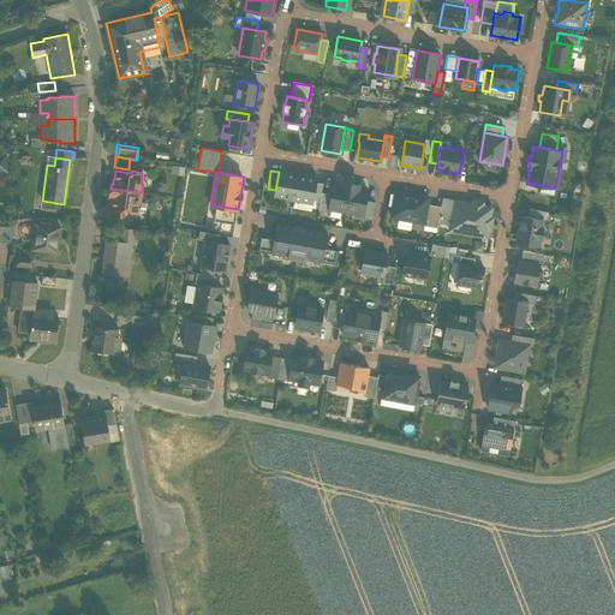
[(274,197),(293,199),(298,174),(279,172),(275,190),(274,197)]
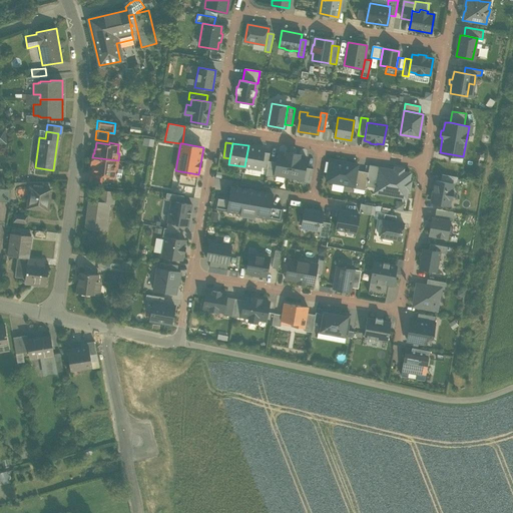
[(264,148),(248,145),(244,166),(261,169),(264,148)]
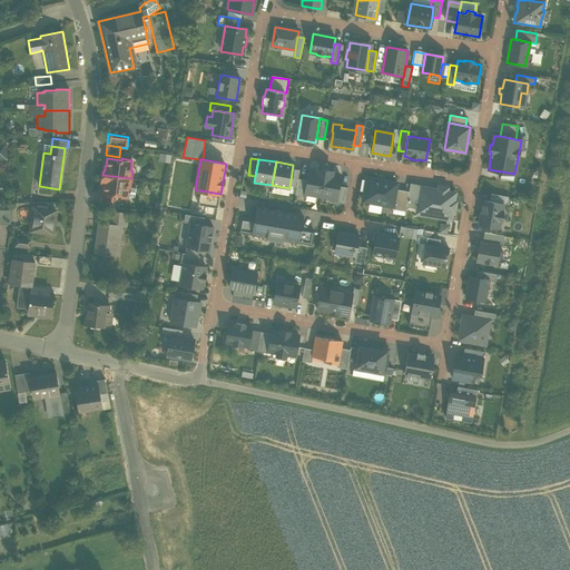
[(321,197),(325,170),(322,170),(322,172),(317,170),(317,172),(310,170),(307,182),(305,194),(306,195),(321,197)]
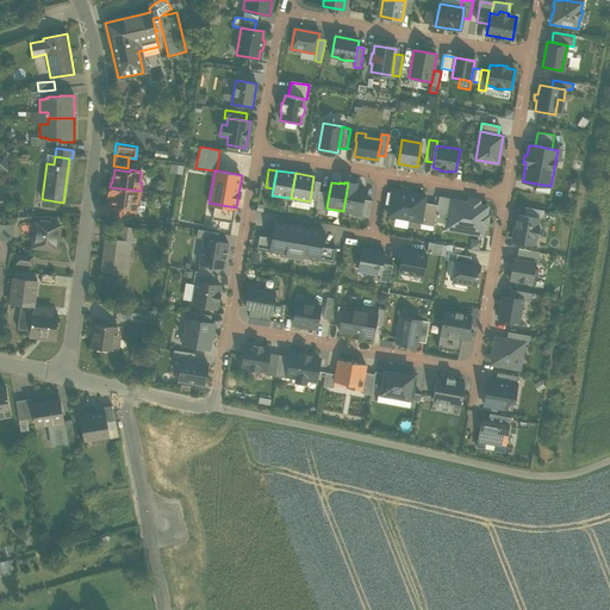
[(348,182),(343,211),(359,213),(360,213),(362,199),(363,187),(355,186),(355,185),(352,185),(352,184),(348,182)]
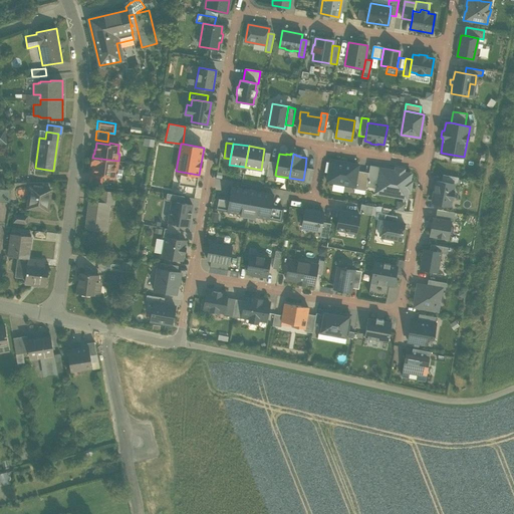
[(118,161),(92,158),(92,161),(93,161),(92,166),(93,166),(92,173),(105,175),(105,176),(114,177),(115,168),(117,169),(118,161)]
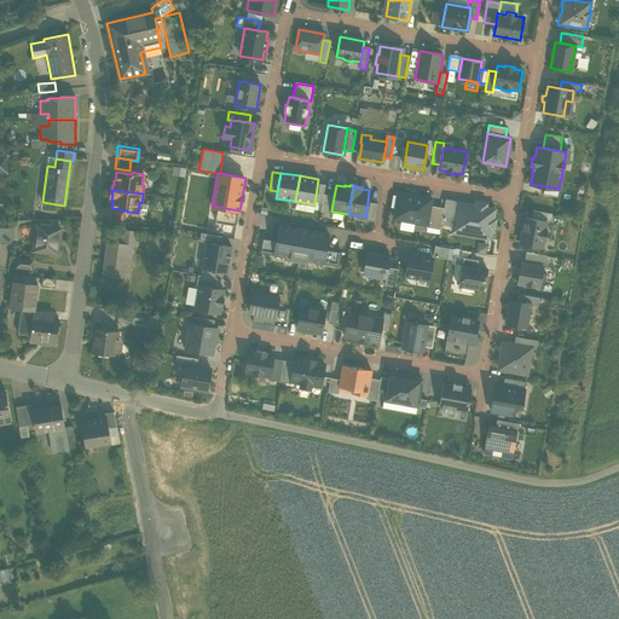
[(427,225),(431,206),(432,198),(398,192),(393,219),(427,225)]
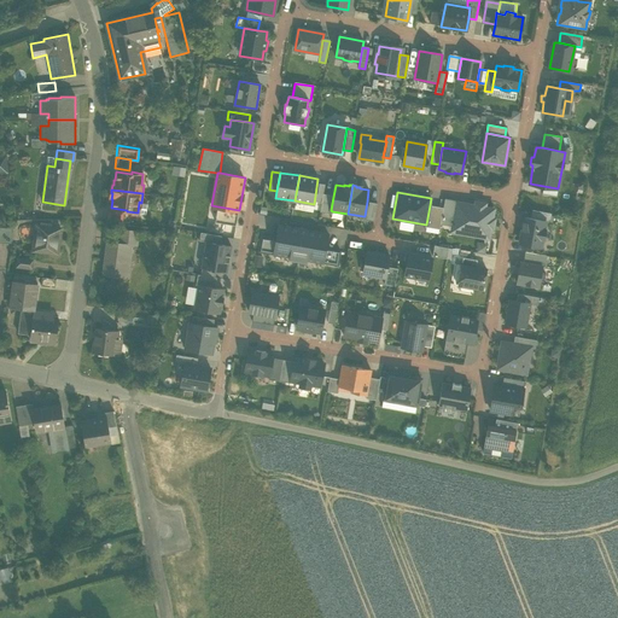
[(331,210),(333,197),(324,194),(320,213),(332,214),(332,211),(331,210)]
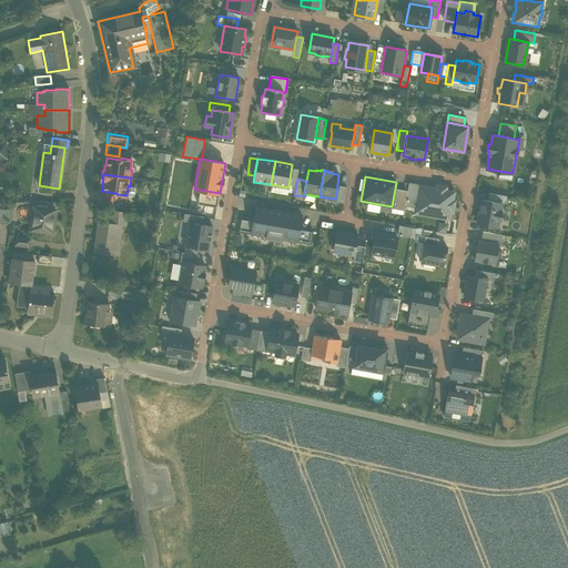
[(415,206),(417,204),(419,186),(408,184),(407,191),(405,204),(415,206)]
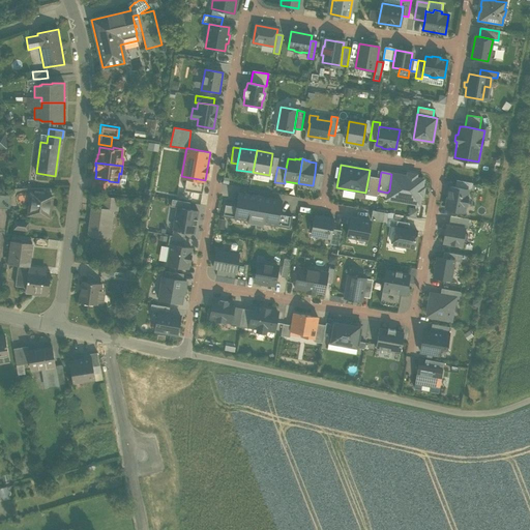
[(323,175),(315,173),(313,185),(312,185),(311,188),(321,190),(323,175)]
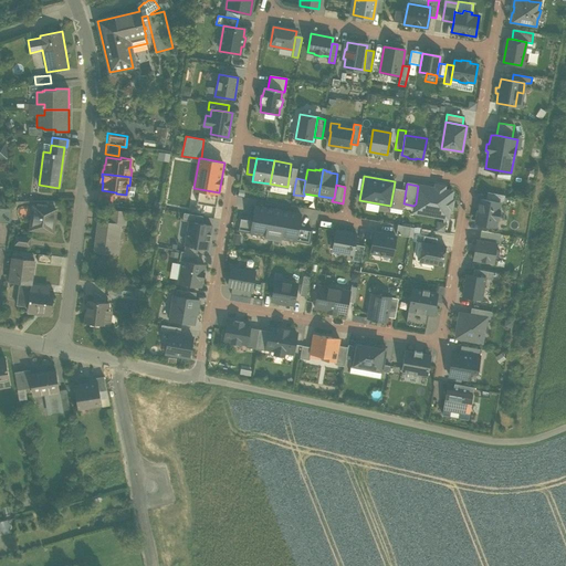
[(422,213),(448,218),(449,209),(451,209),(452,201),(450,200),(452,191),(443,190),(443,188),(436,187),(436,189),(418,186),(416,203),(420,203),(423,208),(422,213)]
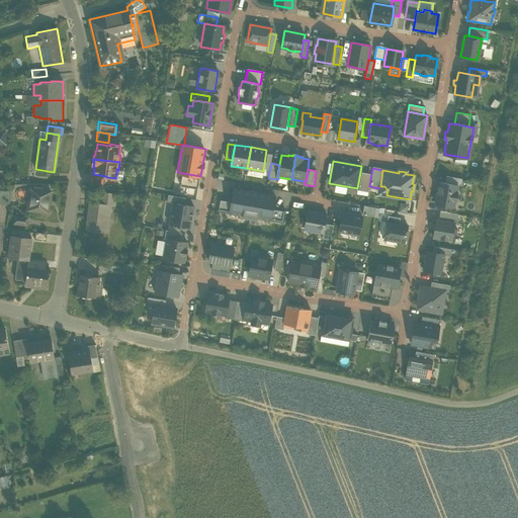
[(371,174),(360,172),(357,188),(356,190),(368,192),(369,186),(371,174)]
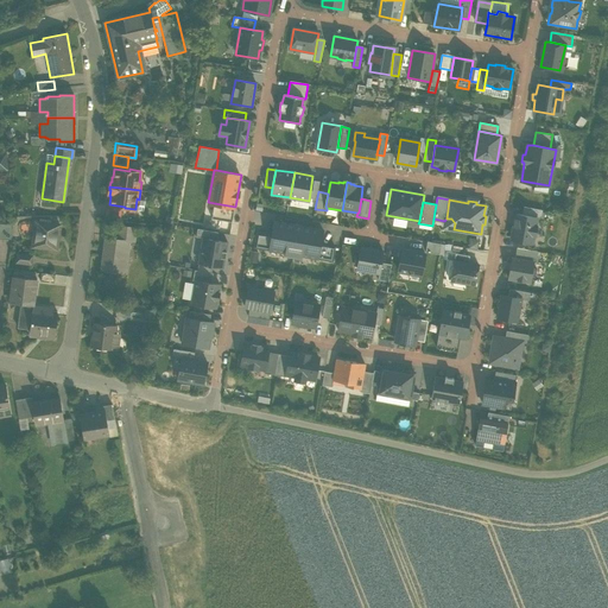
[(121,209),(107,207),(106,217),(120,219),(121,209)]
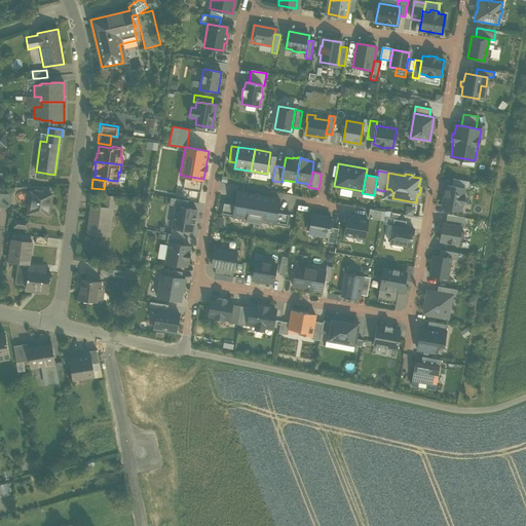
[(186,179),(186,189),(197,190),(198,179),(186,179)]
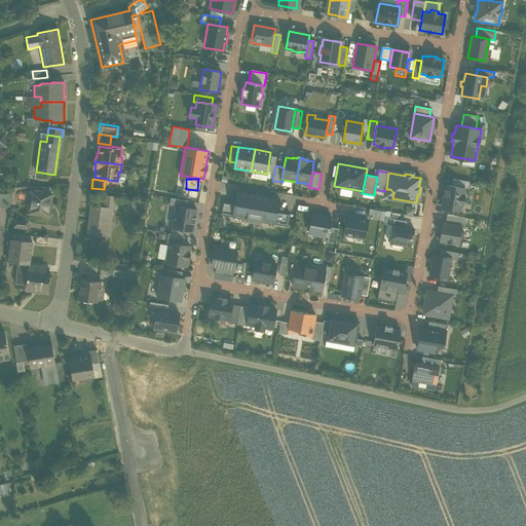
[(453,179),(452,186),(464,188),(467,189),(468,182),(453,179)]
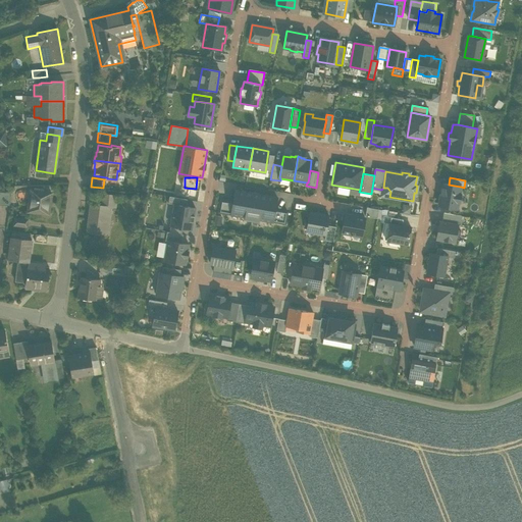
[(449,185),(442,184),(438,206),(457,209),(458,202),(459,202),(461,194),(460,194),(461,187),(449,185)]
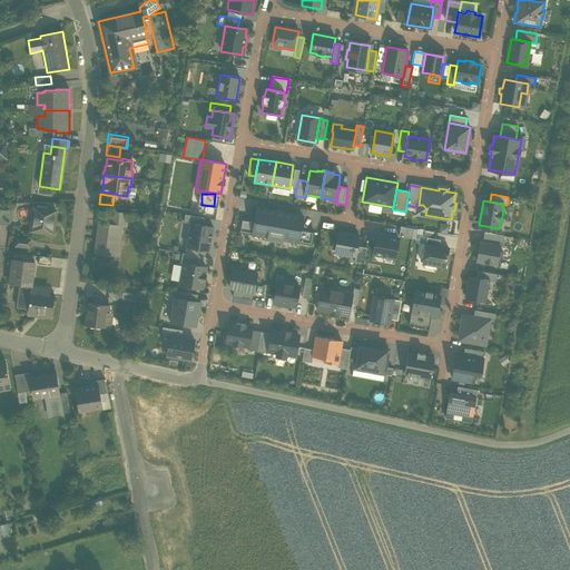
[(56,210),(33,207),(30,231),(53,234),(56,210)]
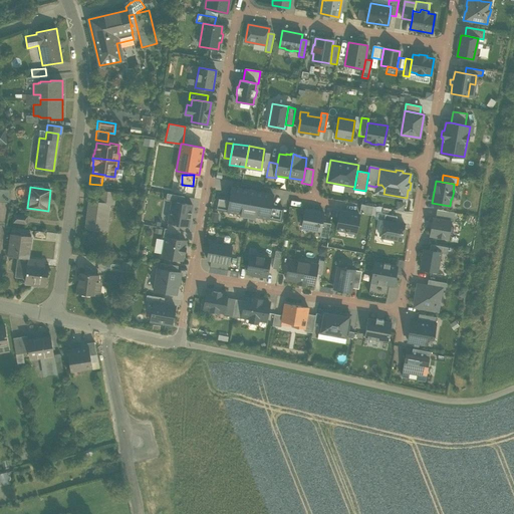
[(255,216),(269,218),(271,207),(273,195),(232,188),(229,200),(227,211),(241,214),(241,216),(254,219),(255,216)]
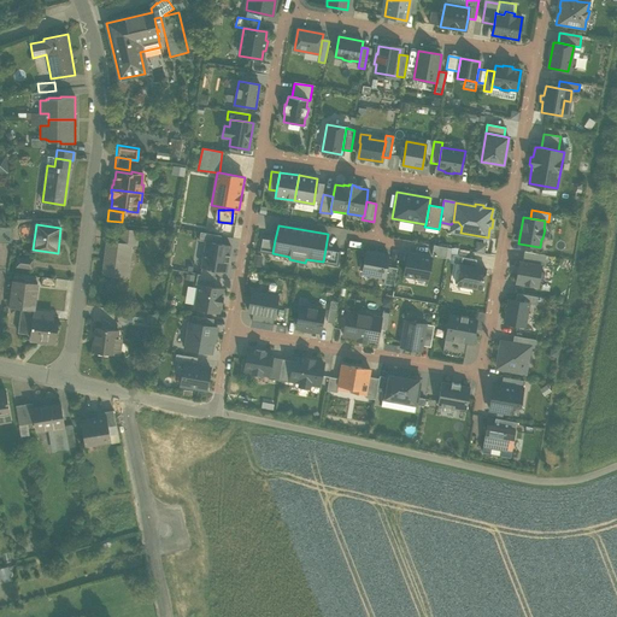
[(13,227),(0,227),(0,241),(11,242),(13,227)]
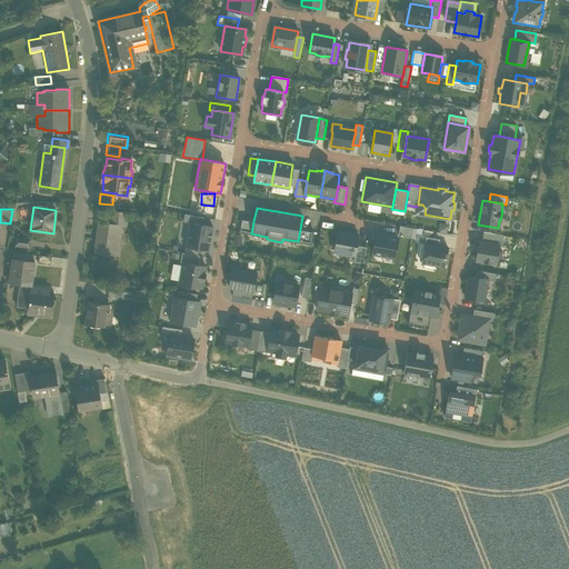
[(128,212),(113,211),(111,223),(121,225),(121,226),(126,226),(128,212)]
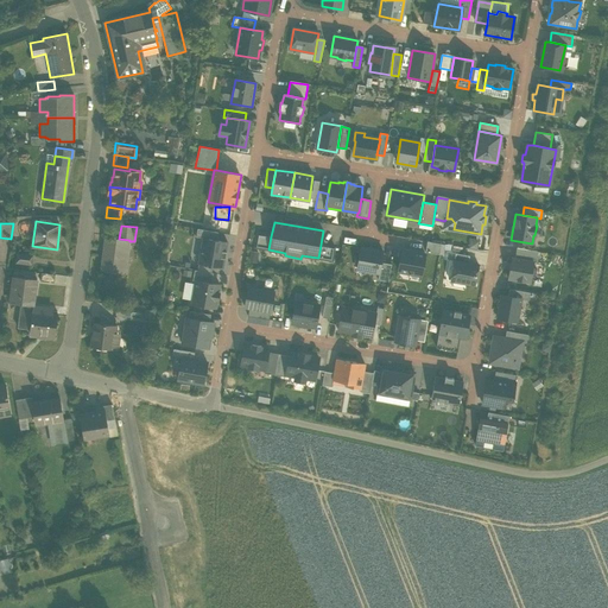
[(203,238),(217,240),(219,233),(197,229),(196,238),(203,239),(203,238)]
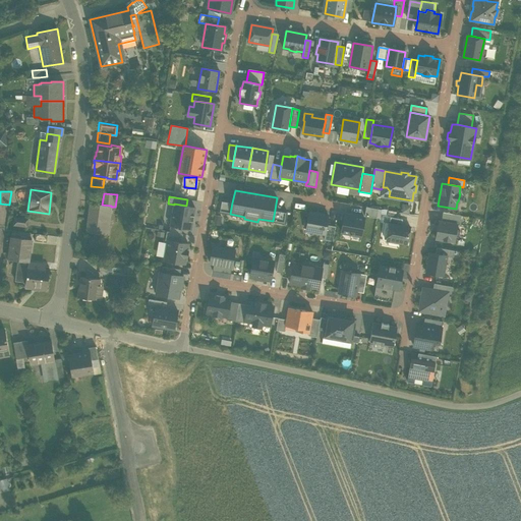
[(219,212),(230,214),(232,203),(221,200),(219,212)]
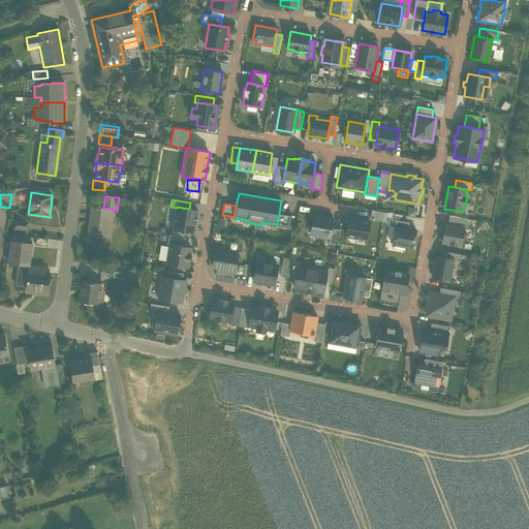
[(419,206),(407,205),(406,215),(418,216),(419,206)]
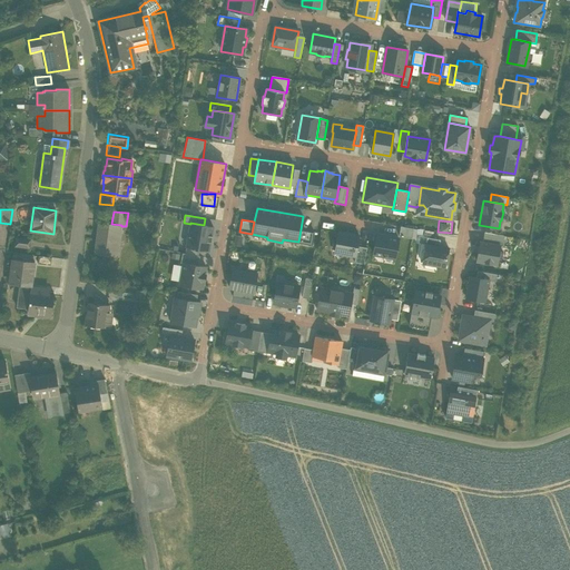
[(111,224),(98,223),(95,254),(108,256),(108,255),(118,256),(121,226),(121,225),(111,224)]
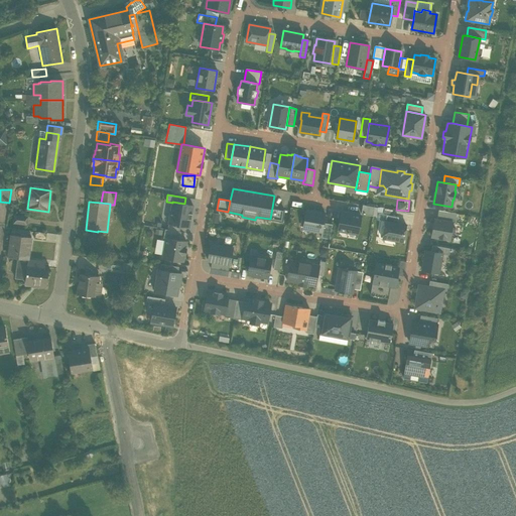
[(180,226),(188,227),(190,219),(191,220),(192,214),(191,214),(192,206),(184,204),(172,202),(172,203),(168,224),(180,226)]
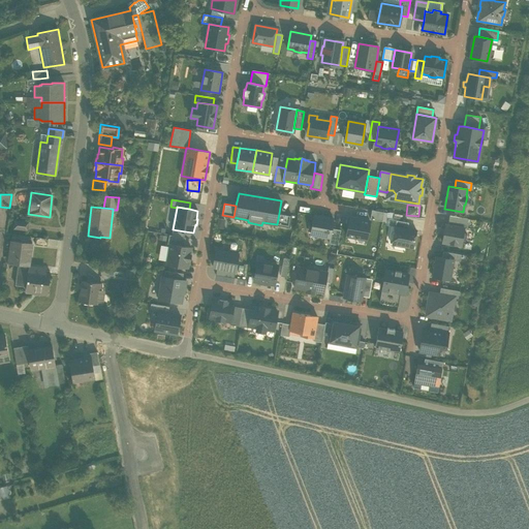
[(384,212),(371,210),(370,219),(382,221),(384,212)]
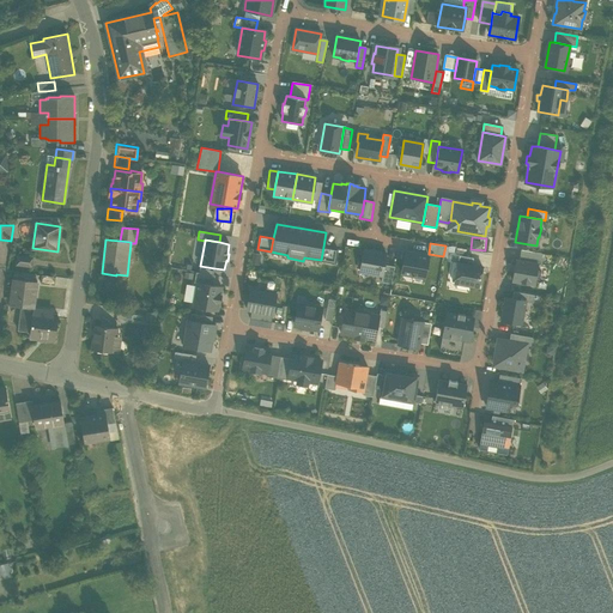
[(323,247),(321,260),(334,263),(337,249),(323,247)]
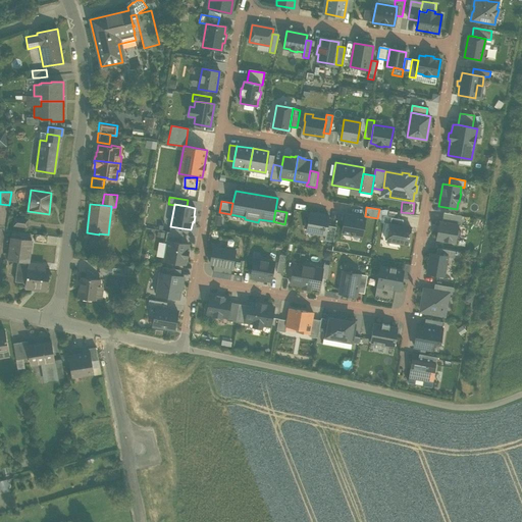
[(306,231),(325,235),(327,225),(328,216),(309,213),(306,231)]
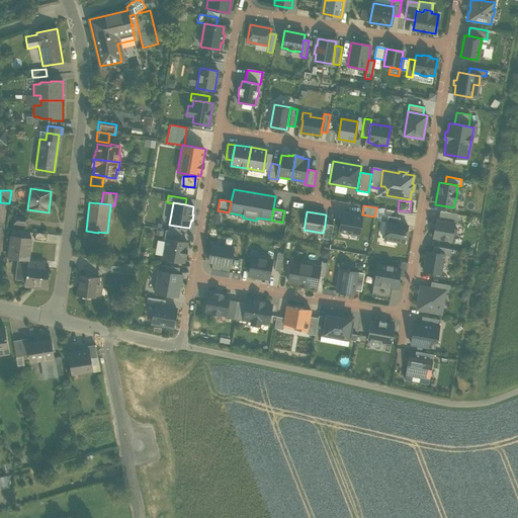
[(440,211),(438,221),(454,224),(456,224),(457,214),(440,211)]
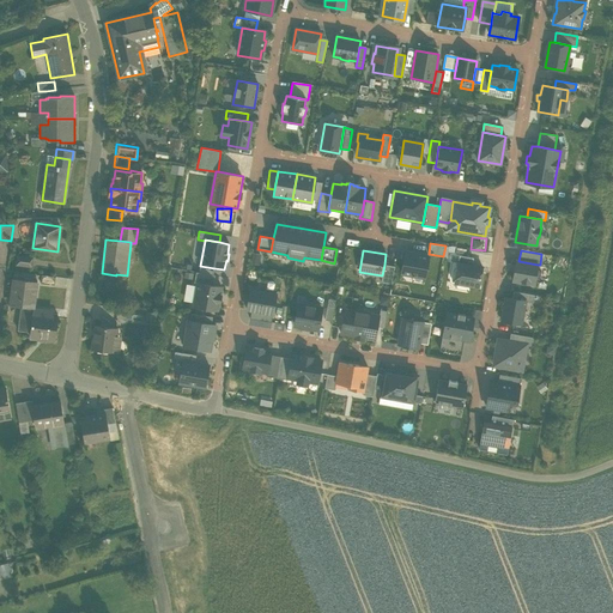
[(401,273),(425,278),(429,256),(422,255),(423,254),(412,252),(412,254),(405,253),(401,273)]
